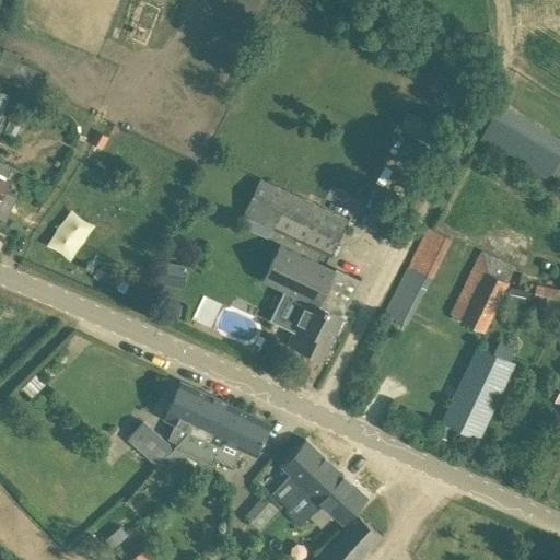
[(137,0),(132,15),(146,20),(152,1),(150,0),(137,0)]
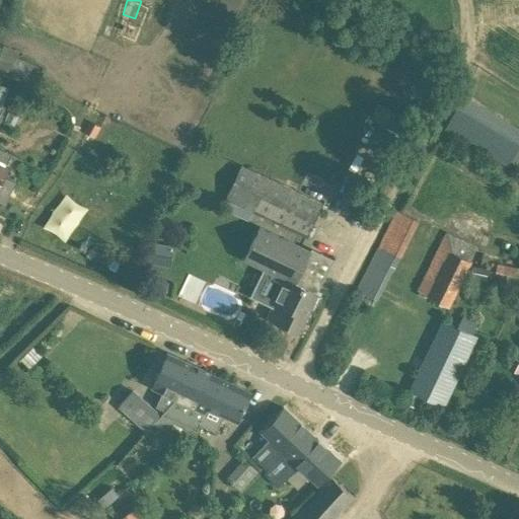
[(518,126),(462,92),(443,128),(507,165),(510,160),(518,165),(518,126)]
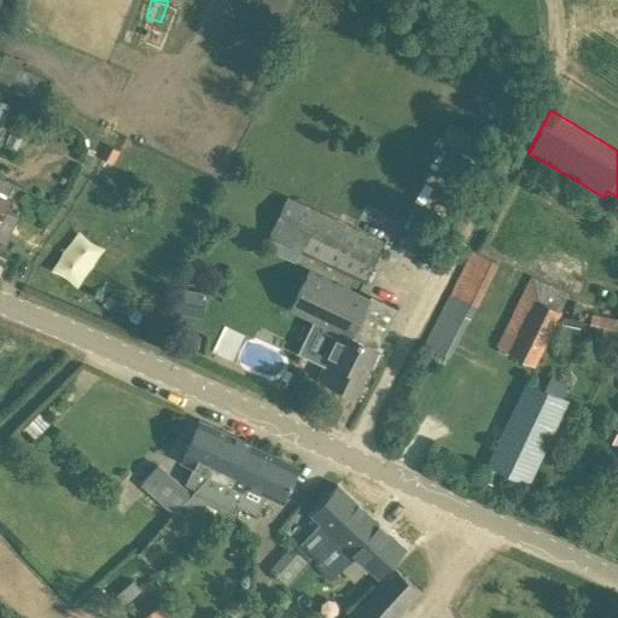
[(489,143),(449,122),(439,141),(479,162),(489,143)]
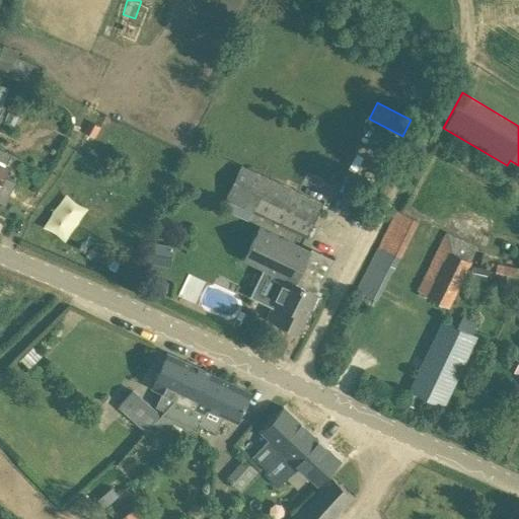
[(85,119),(80,132),(91,137),(96,124),(85,119)]
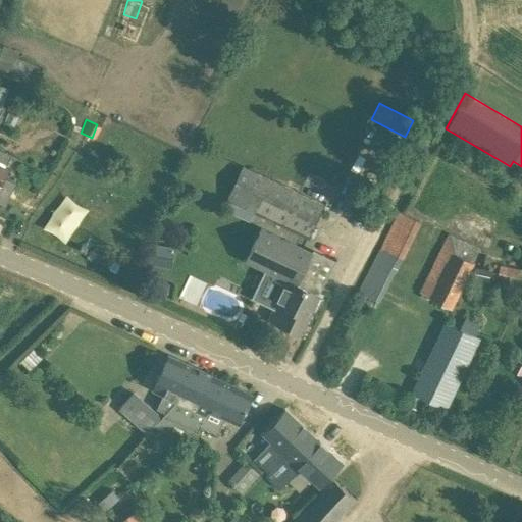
[(0,148),(0,183),(7,168),(5,167),(11,154),(0,148)]
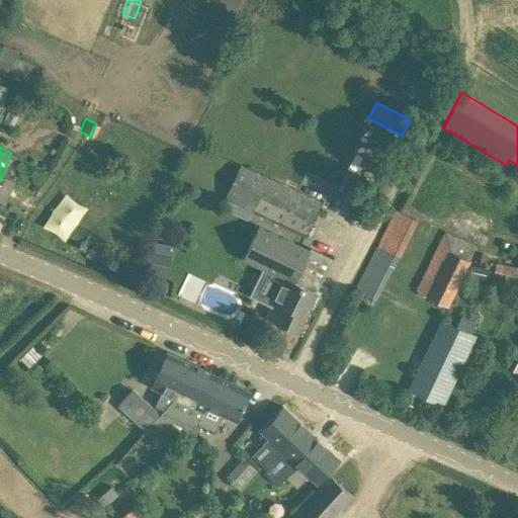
[(225,198),(306,237),(322,204),(241,165),(225,198)]
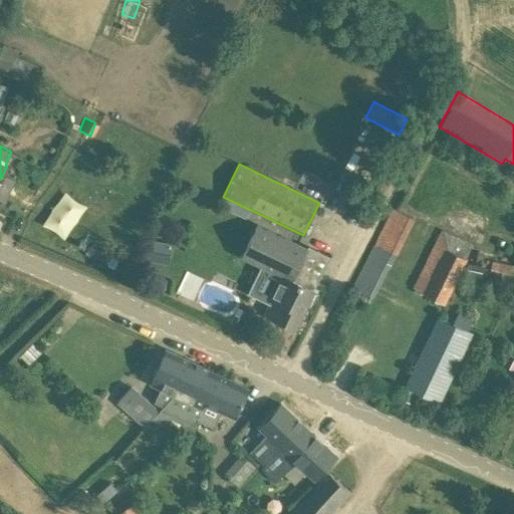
[(351,186),(346,194),(357,200),(361,191),(351,186)]
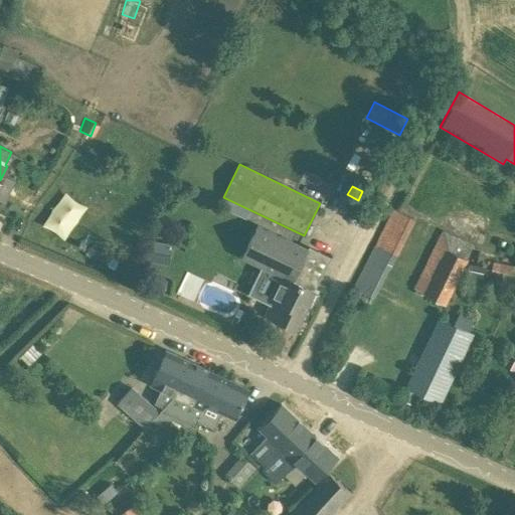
[(394,207),(355,285),(375,296),(414,217),(394,207)]
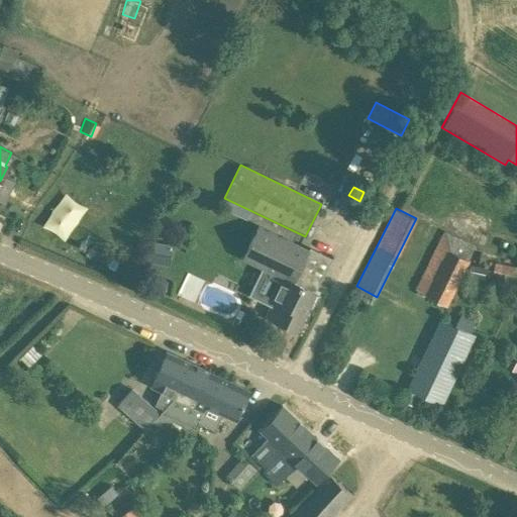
[(415,286),(445,300),(474,240),(443,226),(415,286)]
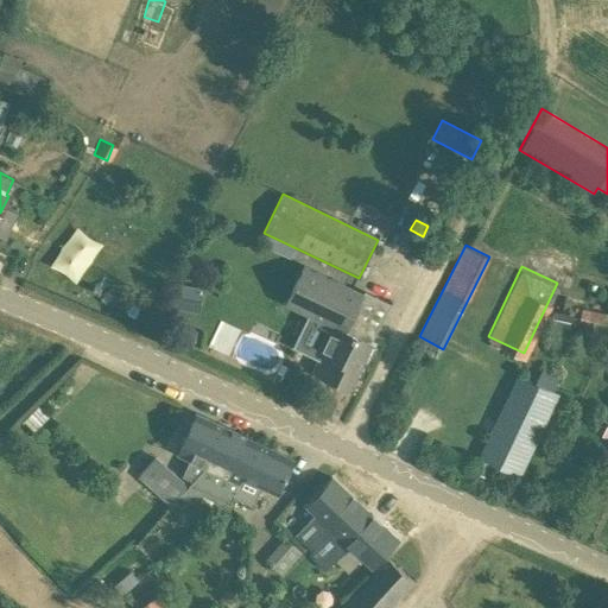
[(350,291),(304,270),(289,303),(329,322),(316,350),(322,353),(314,372),(349,388),(379,327),(342,308),(350,291)]
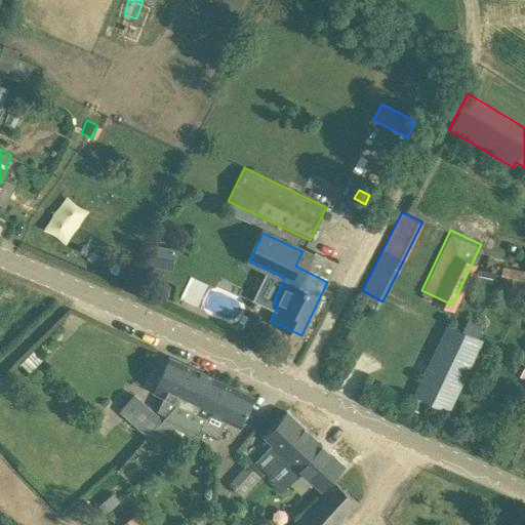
[(150,244),(146,265),(171,270),(175,248),(150,244)]
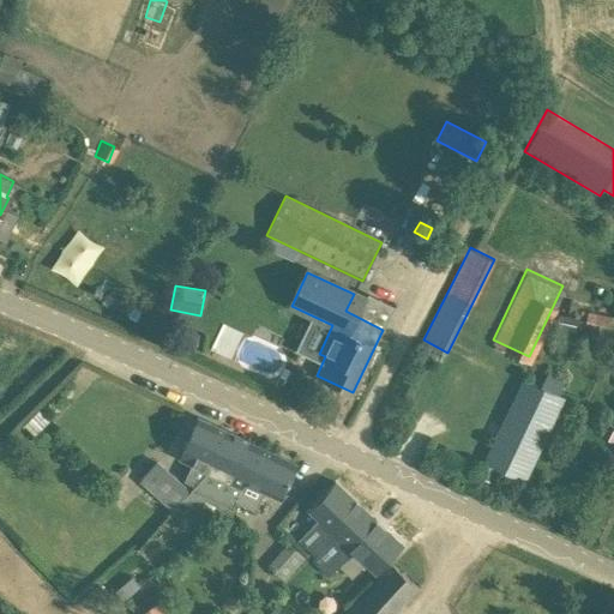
[(613,326),(613,315),(589,309),(587,321),(613,329),(613,326)]
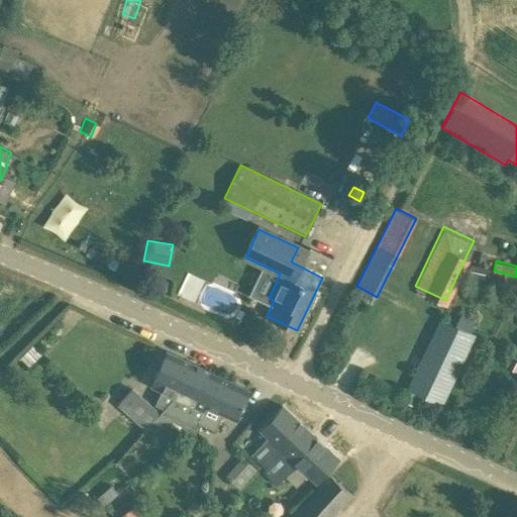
[(486,268),(470,265),(469,276),(484,278),(486,268)]
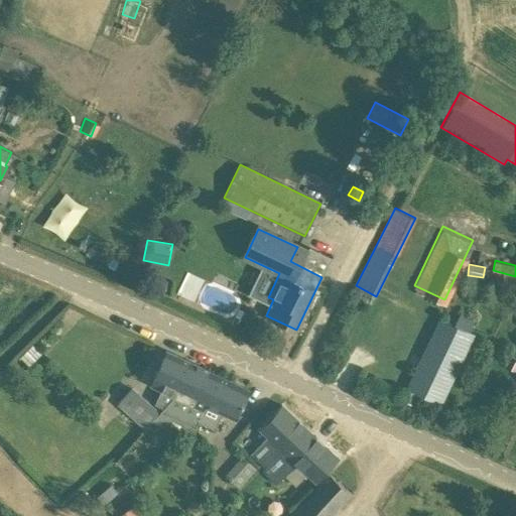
[(442,315),(402,400),(415,406),(420,395),(440,405),(476,331),(471,329),(474,320),(460,314),(457,321),(442,315)]
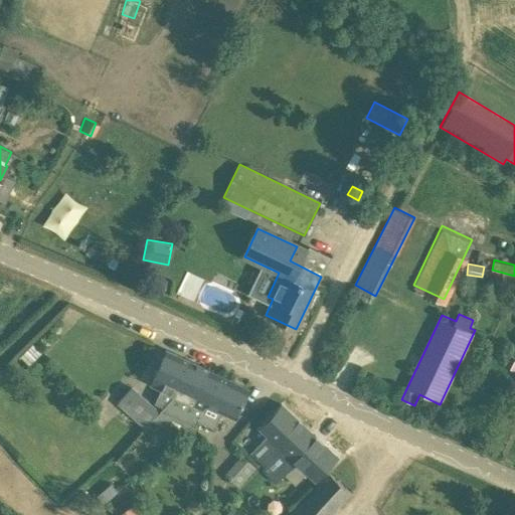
[(166,349),(149,384),(160,390),(154,402),(163,406),(173,394),(189,360),(166,349)]
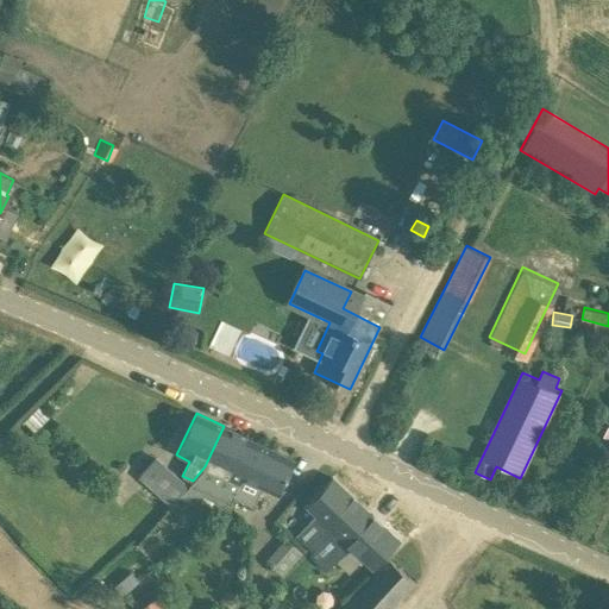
[(193,481),(189,484),(228,504),(233,496),(243,476),(240,475),(257,441),(224,426),(205,466),(193,481)]
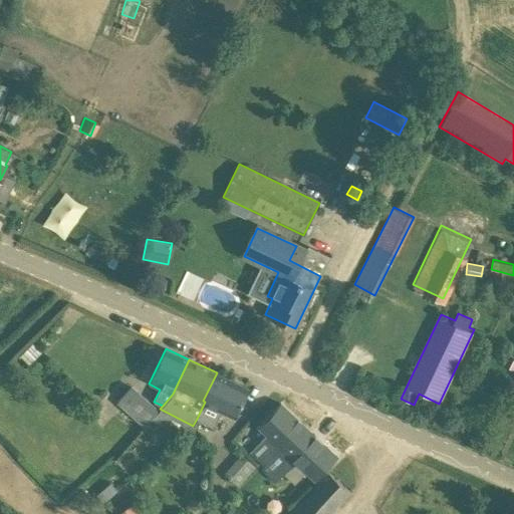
[(205,402),(197,419),(213,427),(221,410),(236,416),(249,388),(217,372),(203,401),(205,402)]
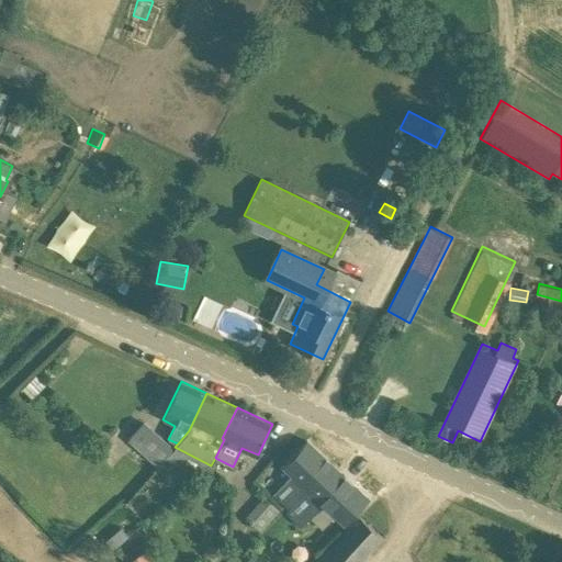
[(128,438),(155,465),(172,448),(146,420),(128,438)]
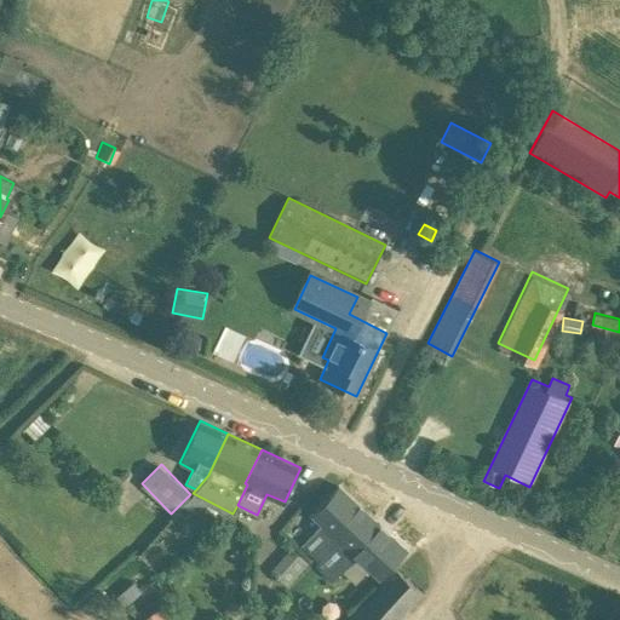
[(309,537),(300,546),(316,561),(314,564),(331,580),(337,574),(350,586),(368,568),(380,579),(407,550),(339,486),(299,528),(309,537)]
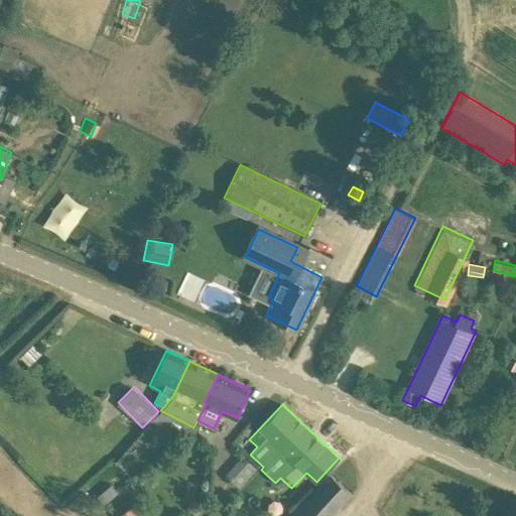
[(243,454),(225,473),(239,486),(257,466),(243,454)]
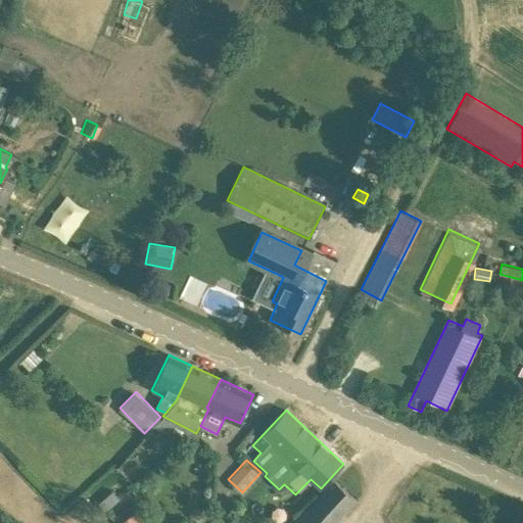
[(335,522),(357,500),(334,480),(295,522),(335,522)]
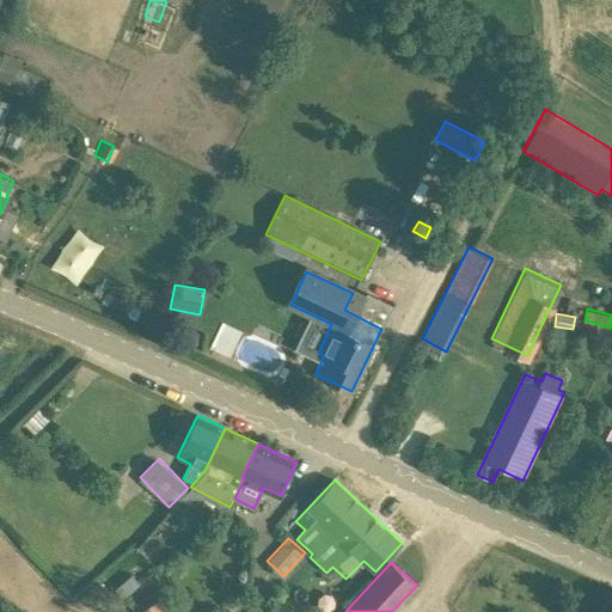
[(123,598),(139,583),(132,574),(115,589),(123,598)]
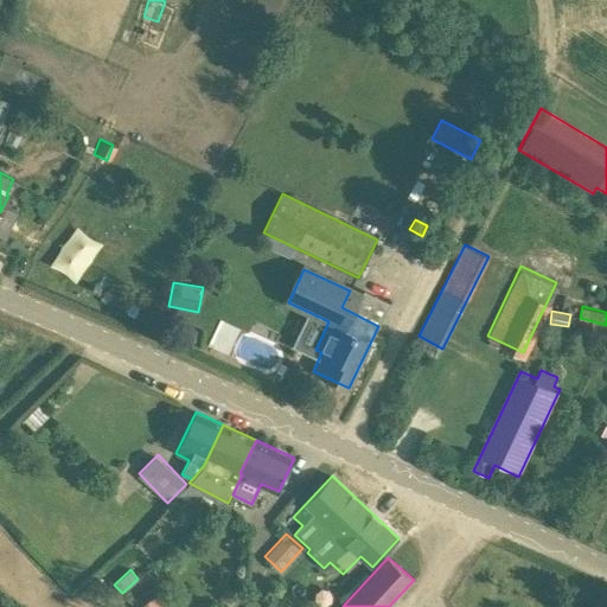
[(171,606),(157,586),(132,604),(133,606),(171,606)]
